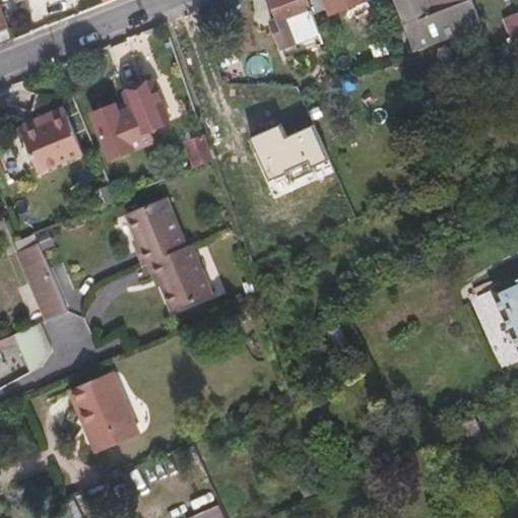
[(271,19),(274,26),(312,12),(325,7),(322,0),(275,0),(281,15),(271,19)]
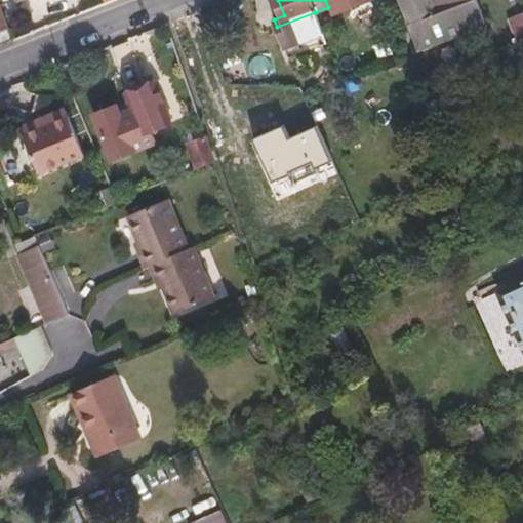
[(329,0),(333,9),(355,0),(329,0)]
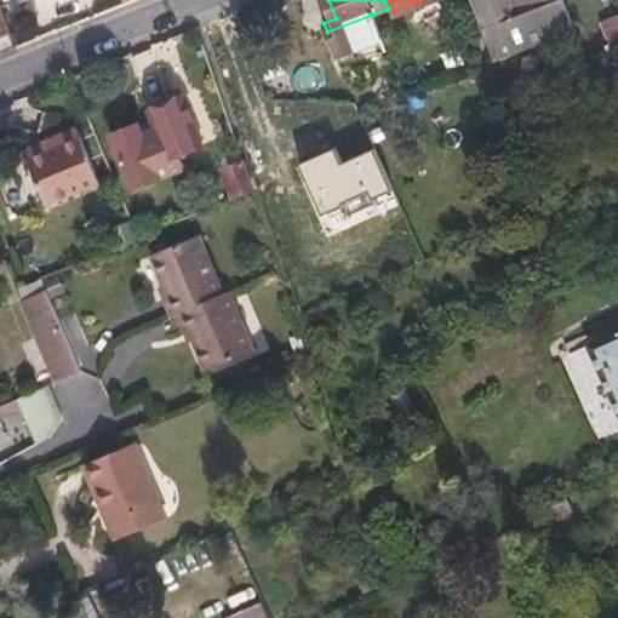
[(468,0),(473,11),(507,0),(514,17),(559,0),(468,0)]
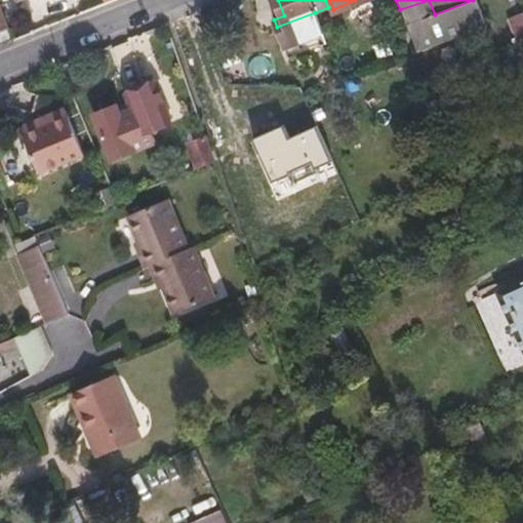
[(429,0),(400,9),(415,49),(484,22),(476,0),(473,0),(435,14),(429,0)]
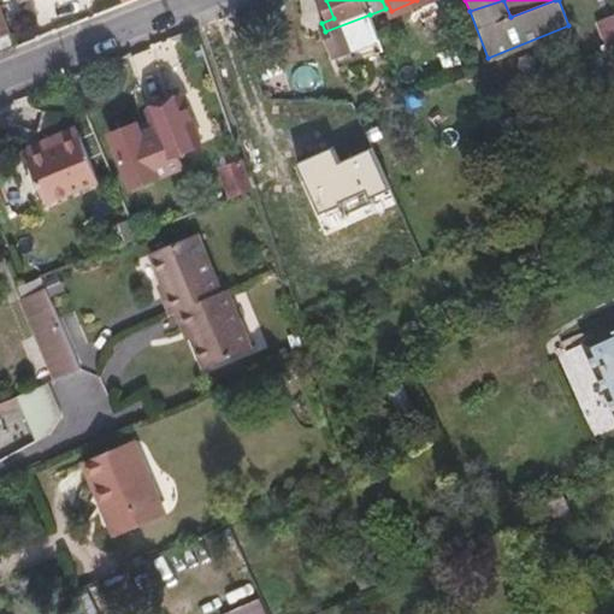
[(602,0),(612,24),(590,33),(597,53),(613,46),(613,0),(602,0)]
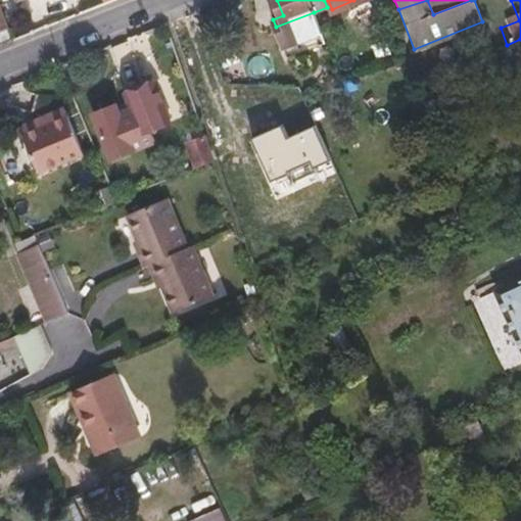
[(0,30),(9,28),(0,4),(0,30)]
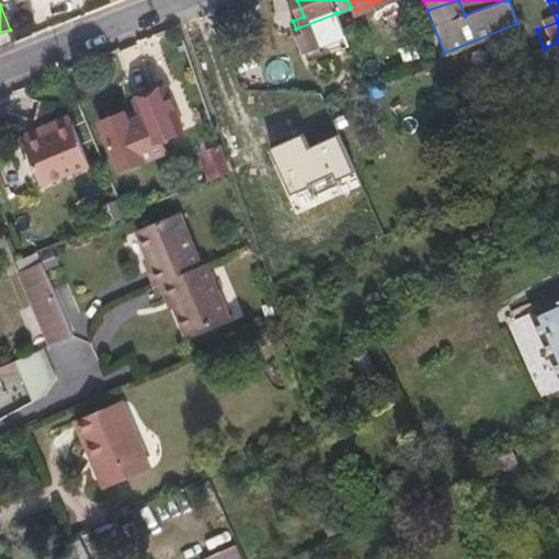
[(337,13),(296,29),(308,60),(349,45),(337,13)]
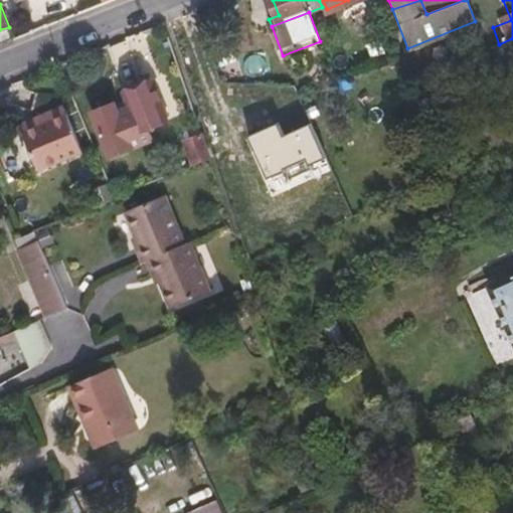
[(443,68),(458,62),(454,52),(439,59),(443,68)]
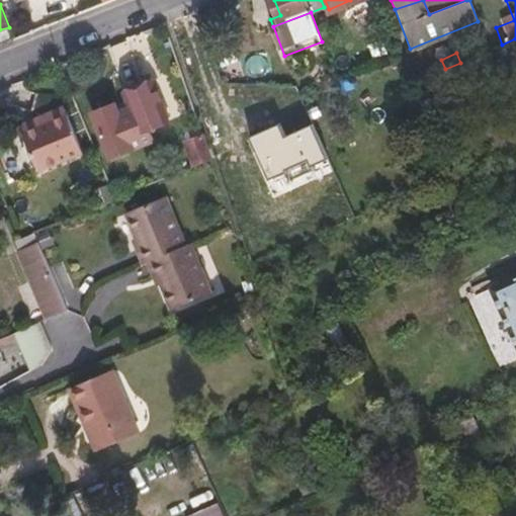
[(153,81),(123,92),(125,98),(139,132),(149,127),(167,119),(153,81)]
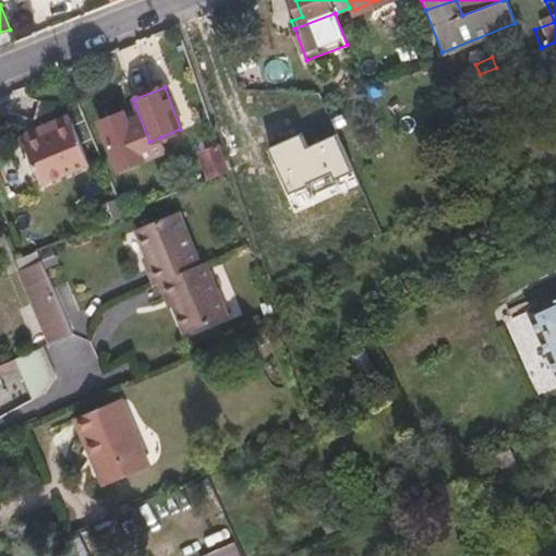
[(149,142),(135,106),(88,123),(109,176),(166,152),(160,137),(149,142)]
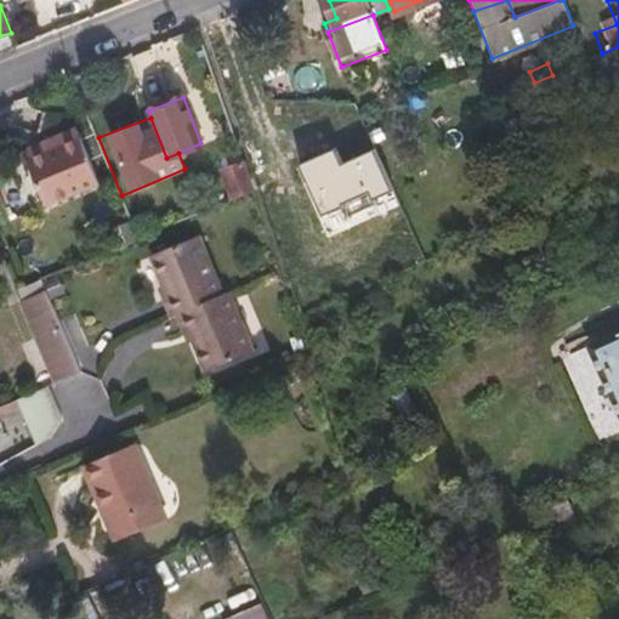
[(60,135),(80,187),(96,180),(75,129),(60,135)]
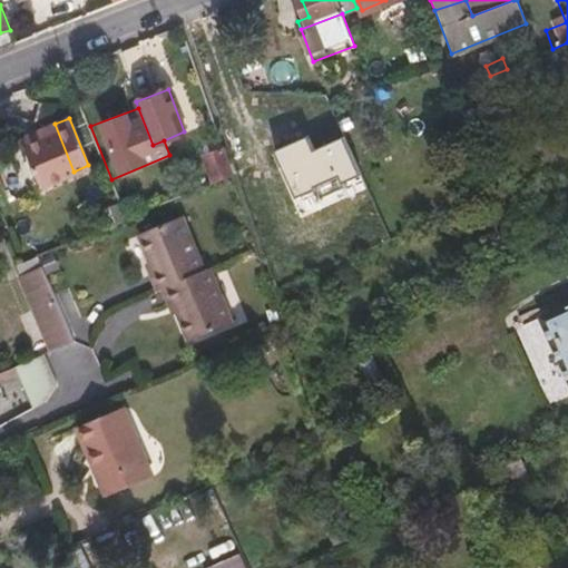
[(6,149),(0,150),(0,201),(23,192),(74,172),(55,124),(40,129),(42,135),(6,149)]
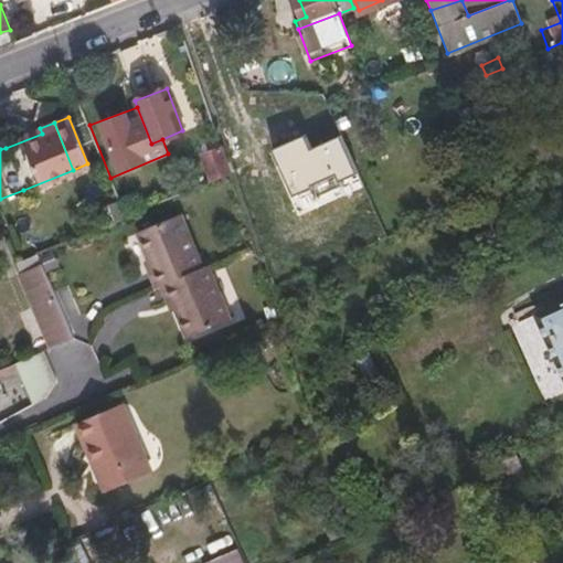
[(305,130),(269,146),(293,199),(356,171),(340,135),(311,147),(305,130)]
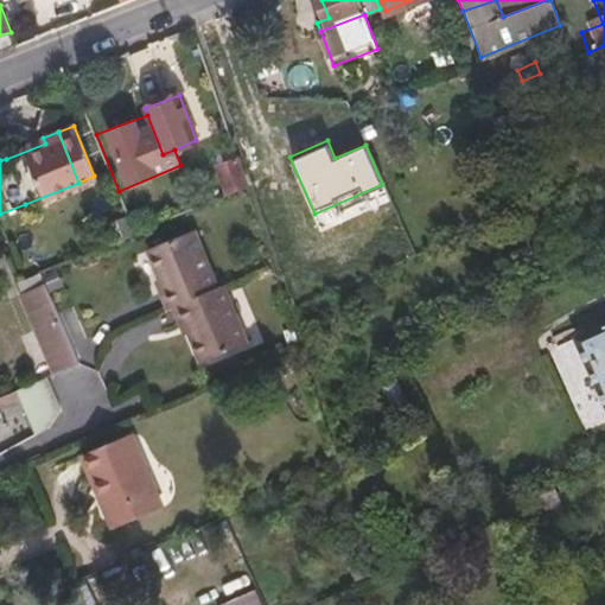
[(250,184),(240,154),(215,163),(225,195),(246,185),(250,184)]
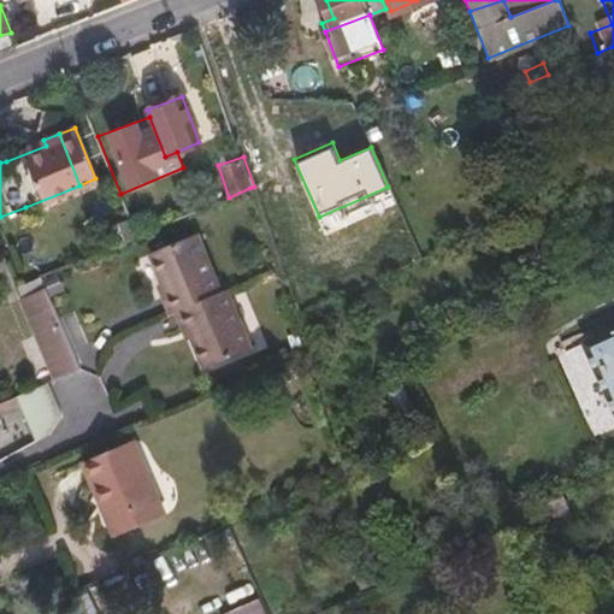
[(479,176),(485,188),(497,183),(490,171),(479,176)]
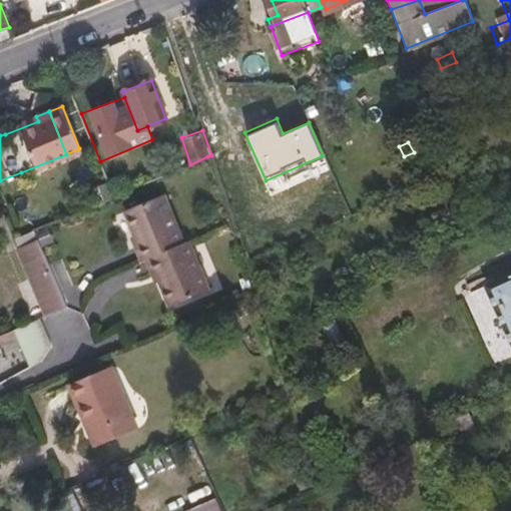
[(414,152),(404,156),(407,164),(418,160),(414,152)]
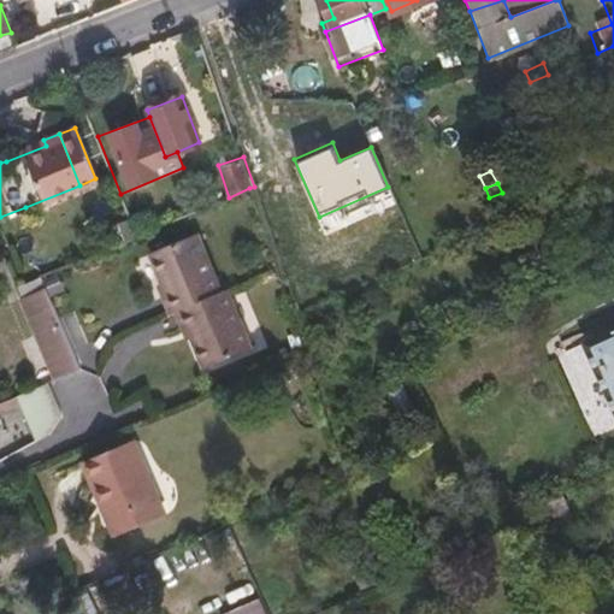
[(149,303),(157,320),(165,317),(208,297),(184,241),(137,263),(154,301),(149,303)]
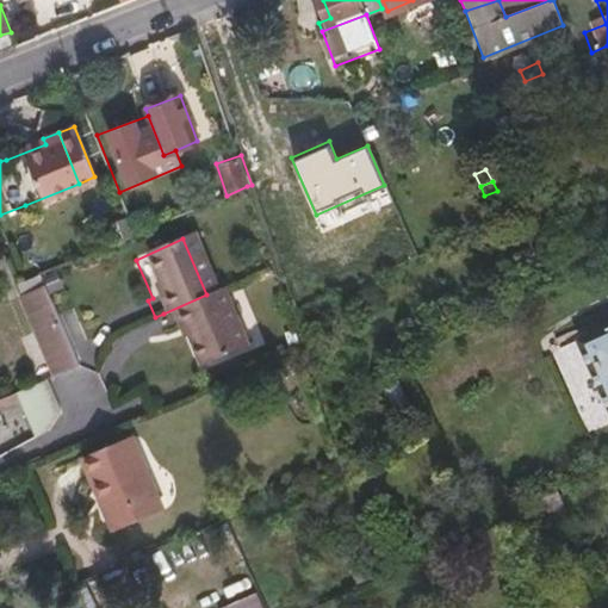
[(18,295),(53,376),(79,365),(74,354),(39,273),(18,281),(22,292),(18,295)]
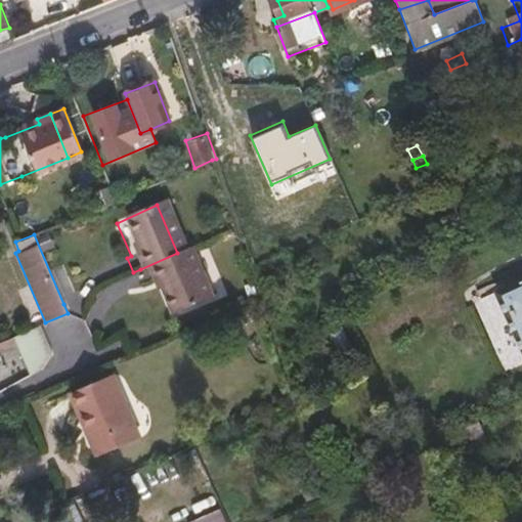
[(177,253),(140,269),(147,286),(150,285),(165,317),(205,299),(183,250),(177,253)]
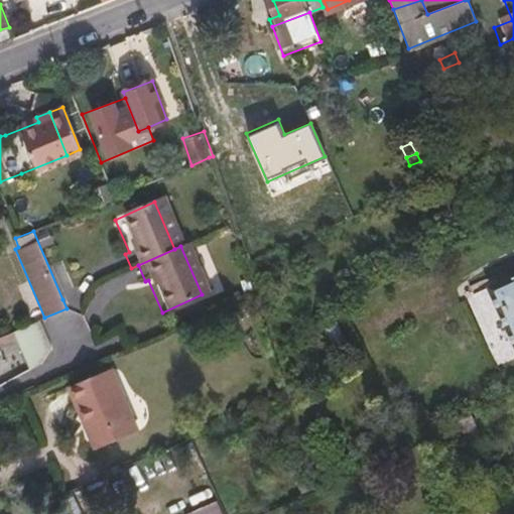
[(513,273),(504,278),(513,298),(513,273)]
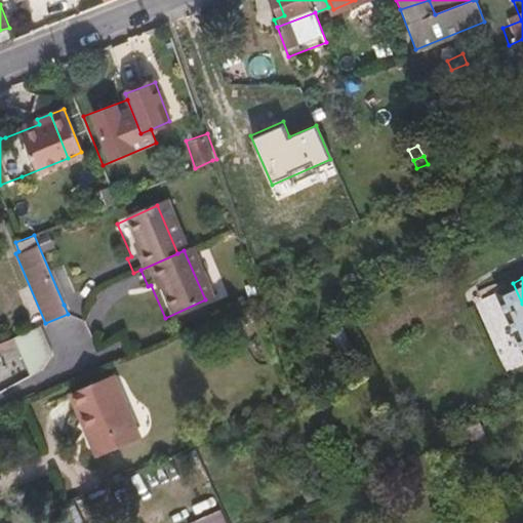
[(0,349),(18,342),(15,335),(0,342),(0,349)]
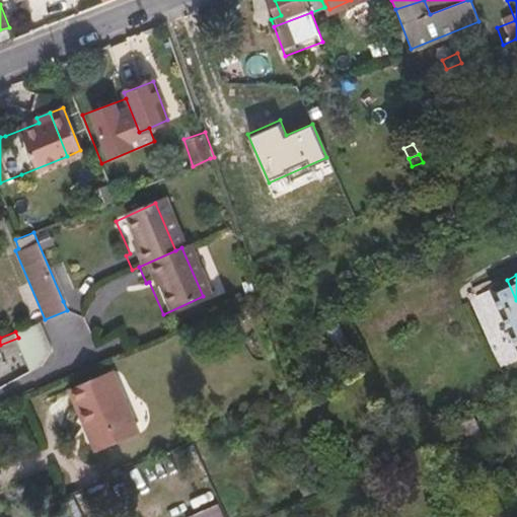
[(112,370),(70,387),(96,449),(138,431),(112,370)]
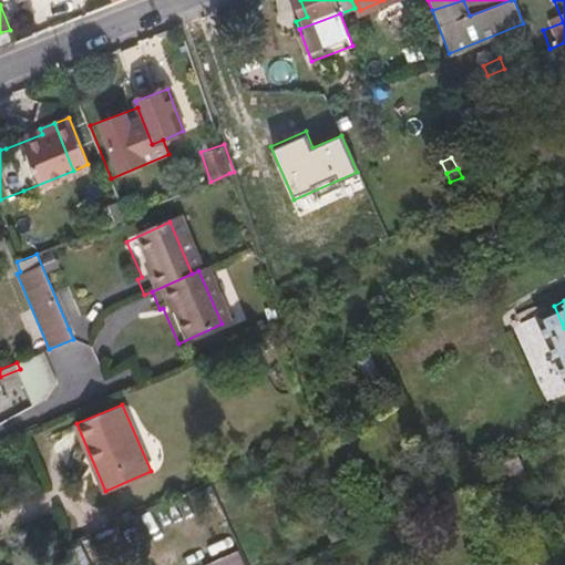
[(502,460),(516,493),(532,485),(516,453),(502,460)]
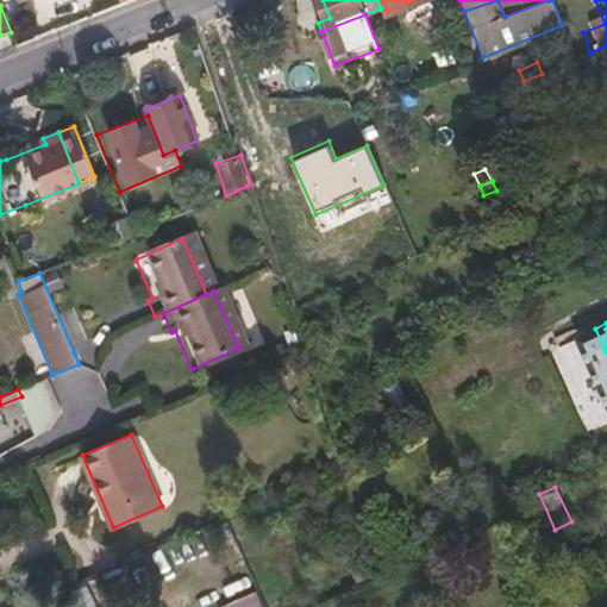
[(269,606),(262,588),(220,606),(269,606)]
